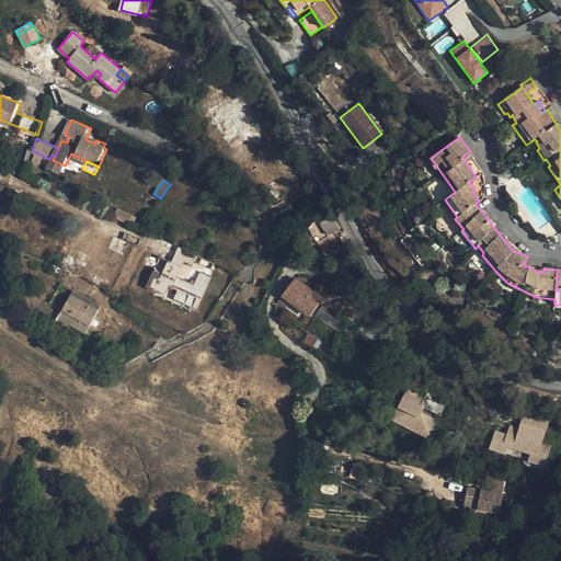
[(335,233),(329,237),(320,220),(309,227),(318,243),(319,243),(327,256),(336,251),(335,247),(341,243),(335,233)]
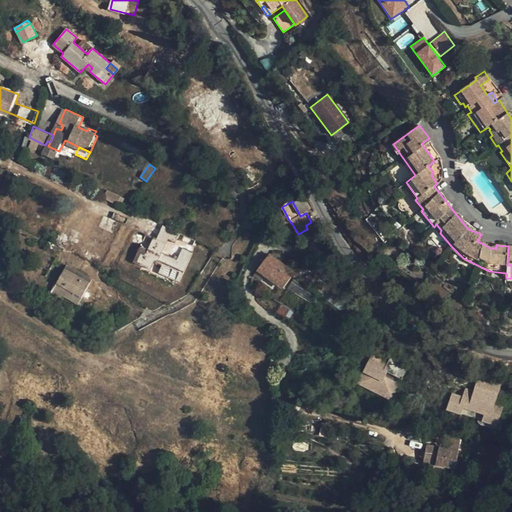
[(165,226),(163,225),(157,238),(167,243),(169,239),(165,234),(165,226)]
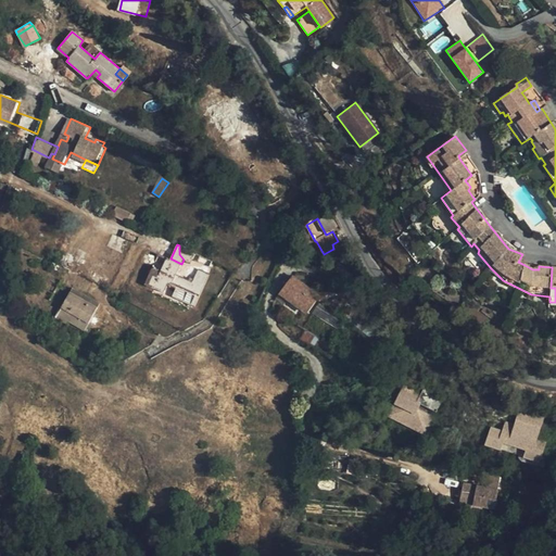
[(196,253),(179,245),(179,254),(184,260),(191,264),(196,253)]
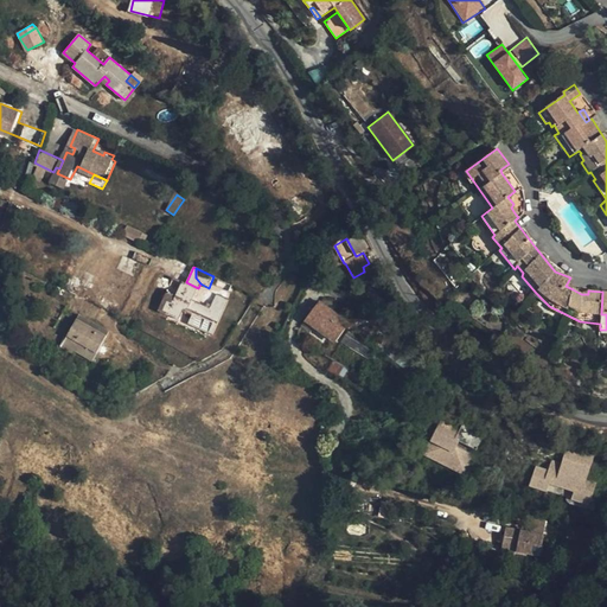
[(76,279),(69,275),(65,285),(71,287),(76,279)]
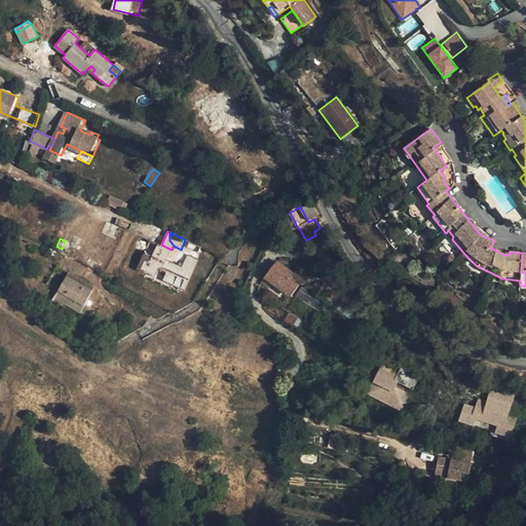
[(151,240),(146,251),(154,255),(159,245),(151,240)]
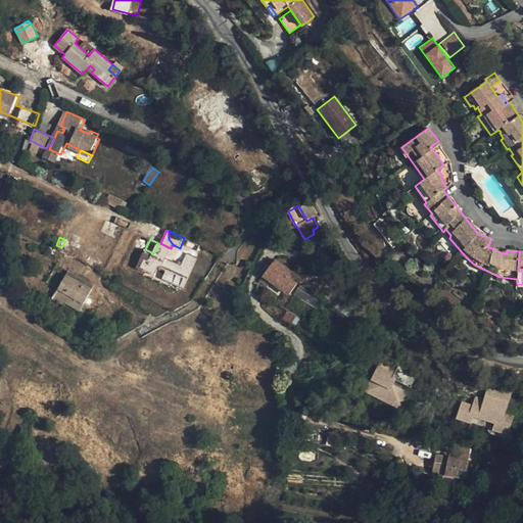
[(153,253),(145,249),(137,268),(146,272),(155,276),(156,274),(158,269),(165,272),(163,277),(162,279),(180,287),(184,288),(198,257),(187,253),(182,265),(172,260),(171,264),(164,260),(167,257),(171,248),(160,243),(158,243),(153,253)]
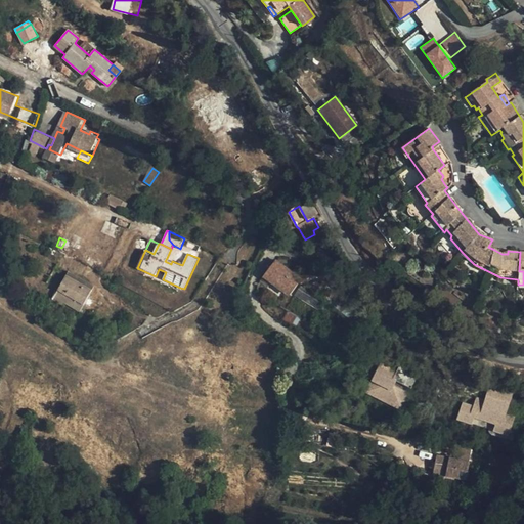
[(342,260),(342,258),(337,253),(329,260),(339,270),(345,263),(342,260)]
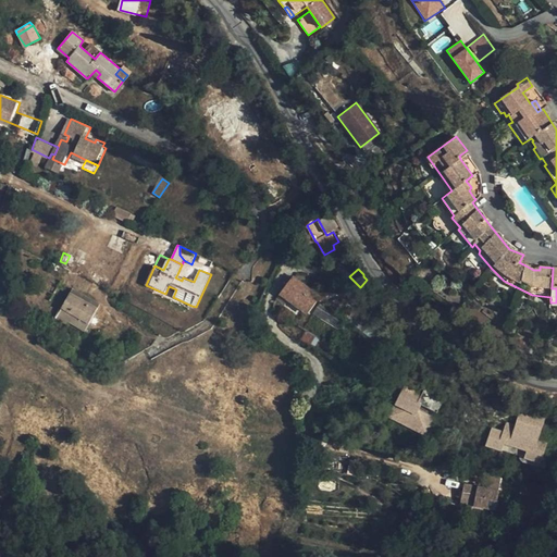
[(294,276),(280,294),(288,300),(307,314),(321,296),(294,276)]
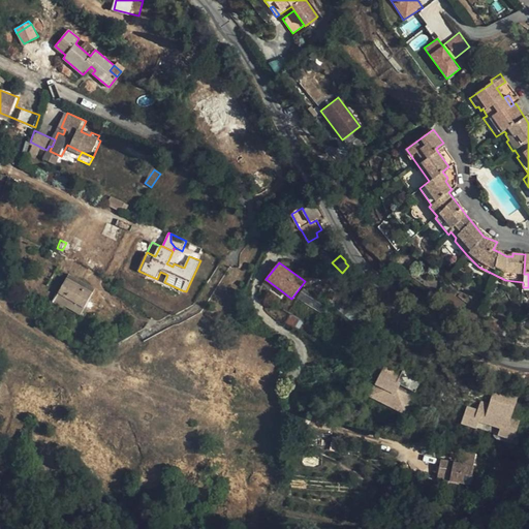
[(90,284),(69,274),(67,277),(88,288),(90,284)]
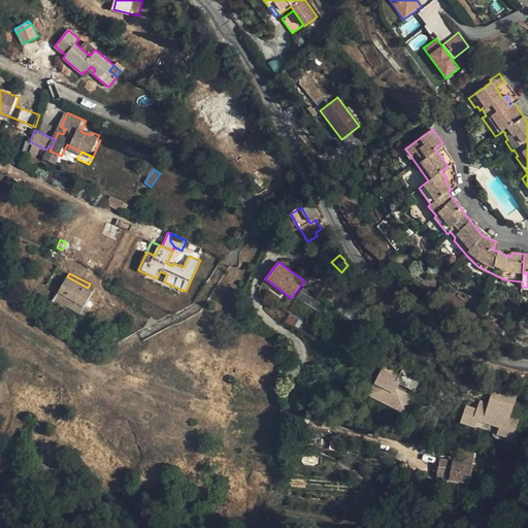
[(368,284),(358,273),(353,284),(364,291),(370,286),(368,284)]
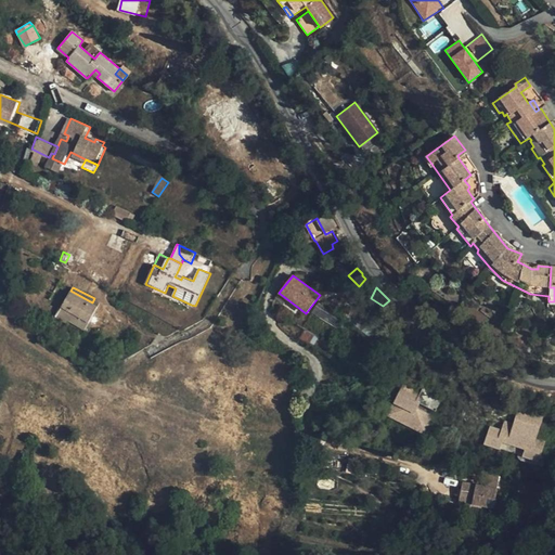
[(173,294),(166,291),(165,293),(155,288),(153,293),(189,309),(191,305),(172,296),(173,294)]
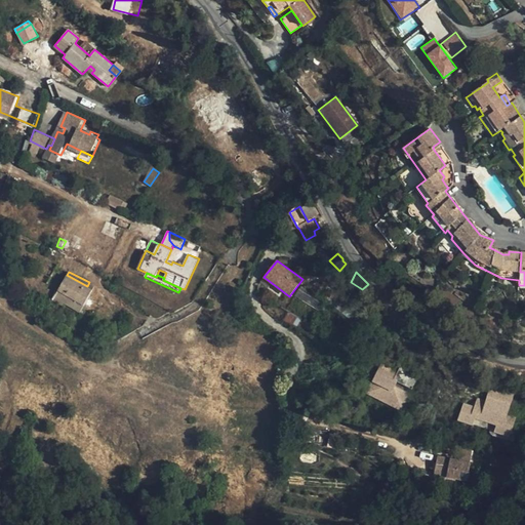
[(58,290),(85,305),(95,286),(89,282),(87,286),(67,275),(58,290)]
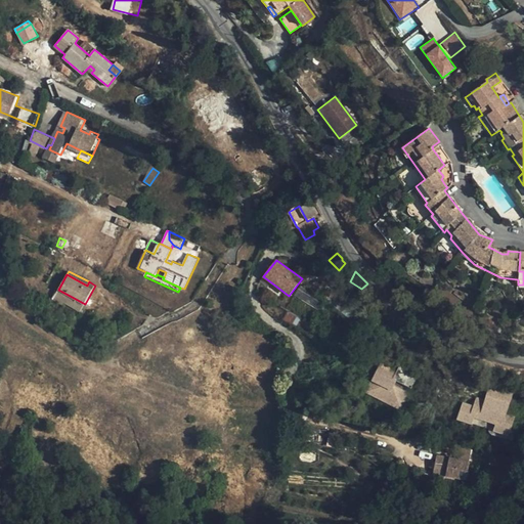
[(268,287),(271,282),(263,276),(260,280),(268,287)]
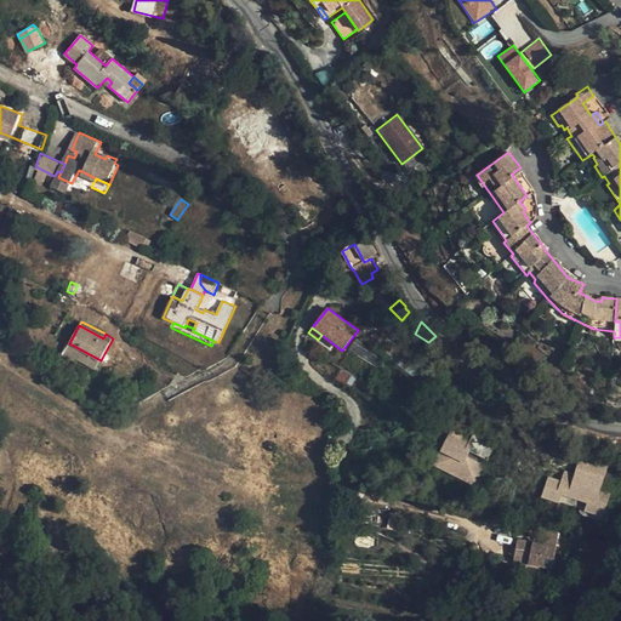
[(96,369),(101,360),(69,343),(63,354),(77,360),(78,359),(96,369)]
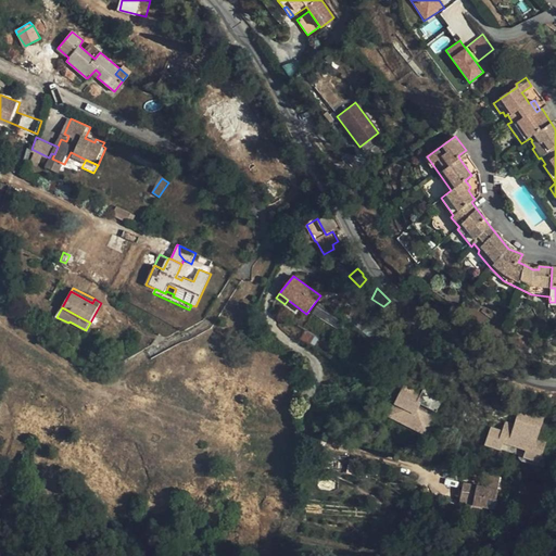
[(90,345),(85,354),(92,358),(98,350),(90,345)]
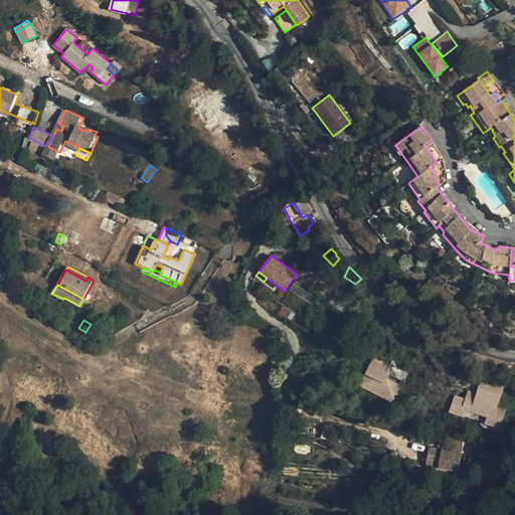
[(401,395),(414,367),(393,357),(390,364),(377,358),(364,386),(391,399),(394,391),(401,395)]
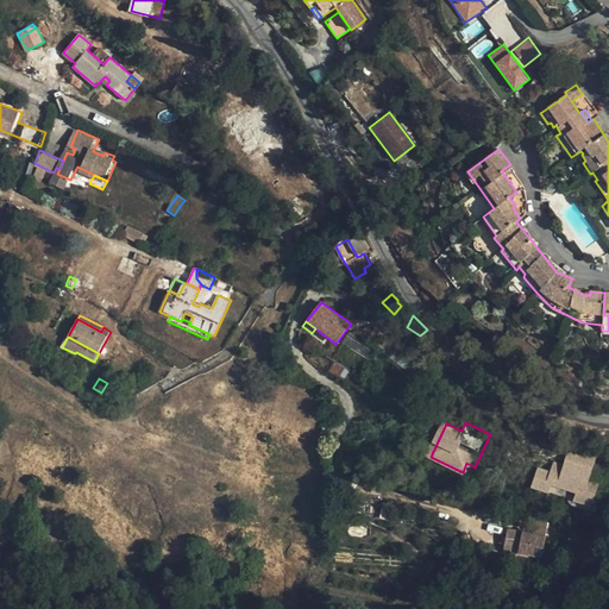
[(589,479),(596,458),(569,450),(564,468),(553,464),(552,469),(557,470),(554,476),(538,470),(532,489),(550,494),(552,487),(577,494),(575,502),(591,507),(600,483),(589,479)]
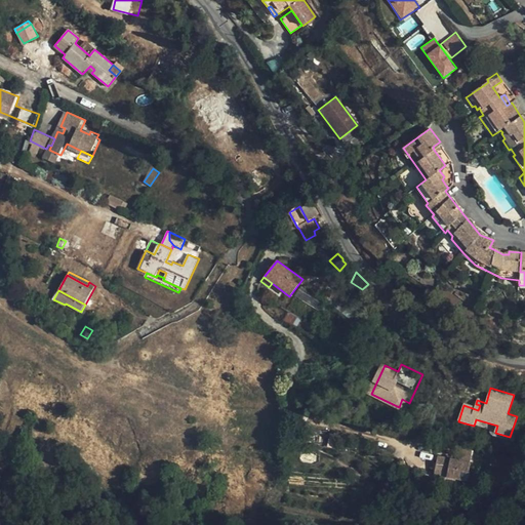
[(406,410),(409,403),(402,399),(399,407),(406,410)]
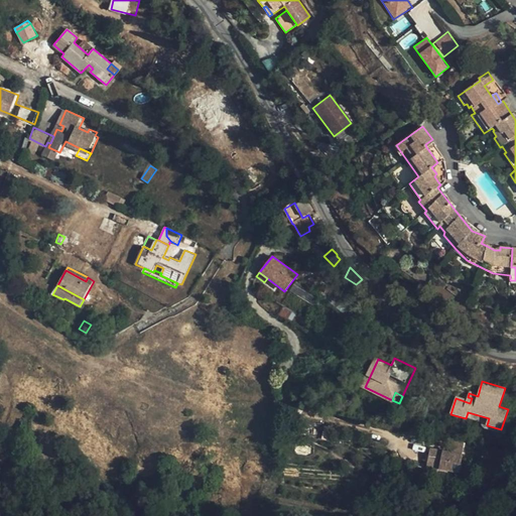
[(455,444),(453,450),(464,455),(467,447),(455,444)]
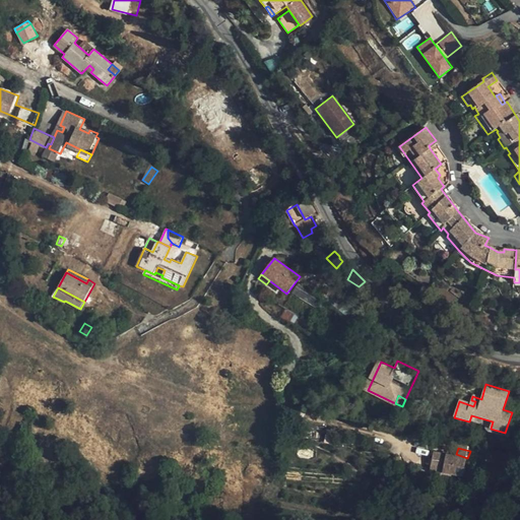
[(467,458),(456,454),(455,459),(436,454),(431,470),(443,473),(443,475),(450,476),(451,474),(462,477),(467,458)]
